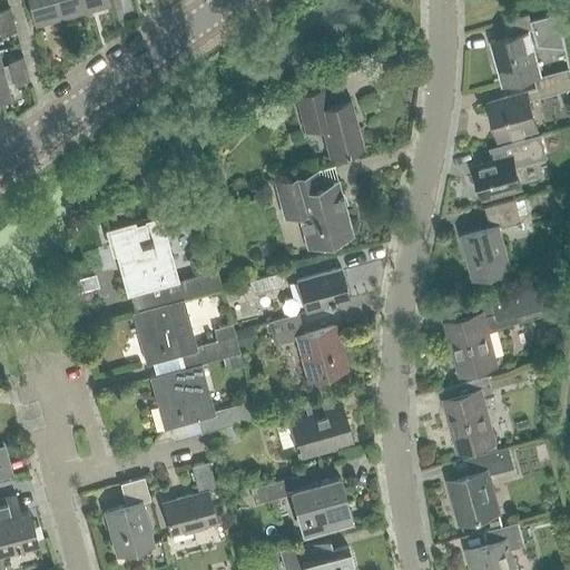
[(35,22),(59,16),(55,0),(27,0),(33,23),(35,22)]
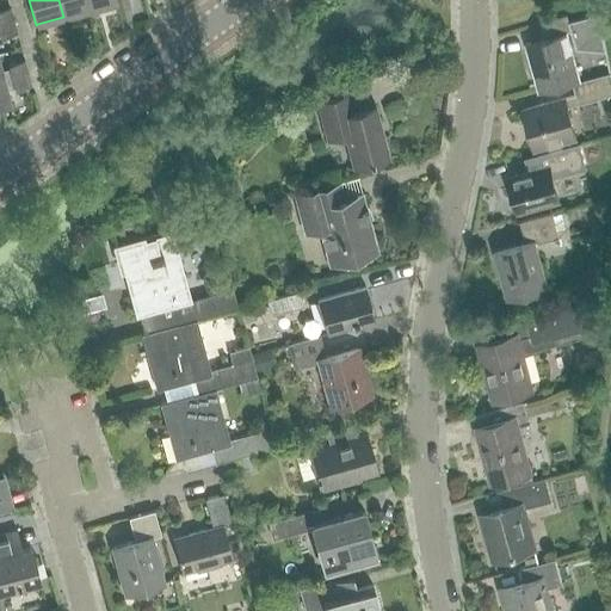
[(59,0),(63,17),(90,10),(86,0),(59,0)]
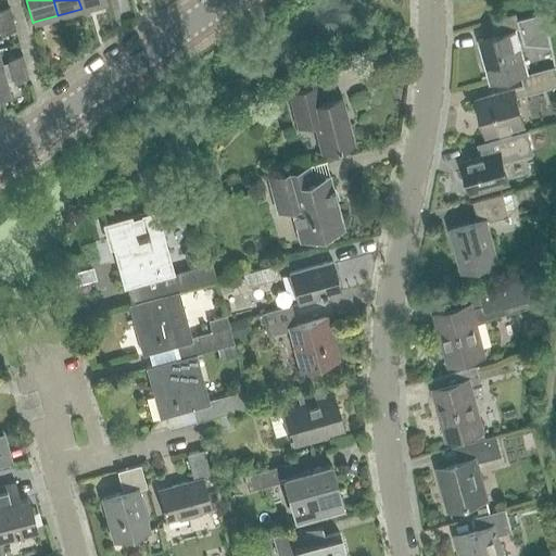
[(78,0),(81,9),(106,2),(105,0),(78,0)]
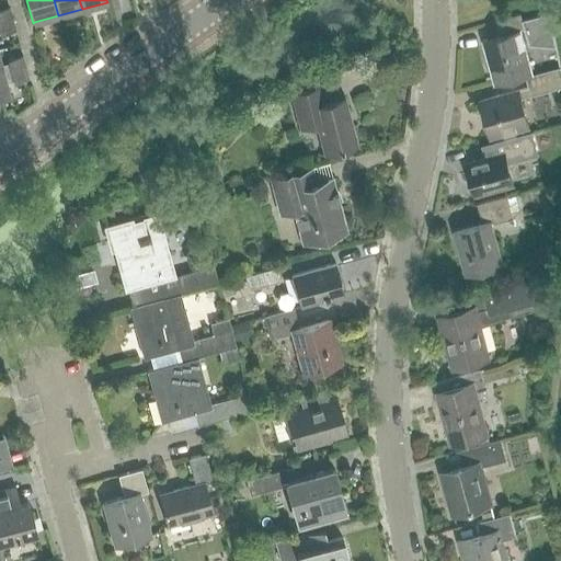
[(0,22),(12,20),(9,8),(0,9),(0,22)]
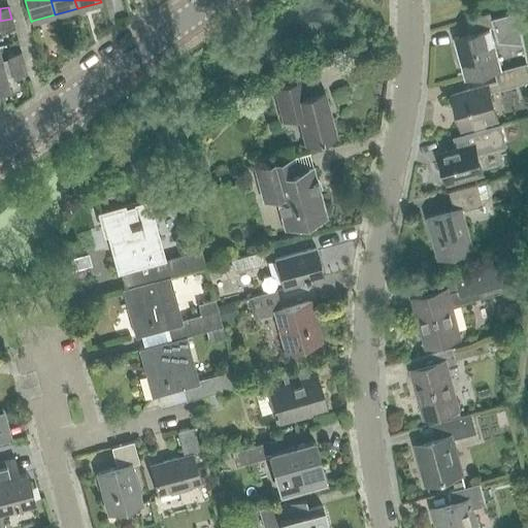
[(500,42),(523,42),(525,42),(517,12),(492,19),(491,13),(466,20),(470,34),(454,38),(465,78),(502,69),(502,68),(501,68),(495,41),(499,40),(500,42)]
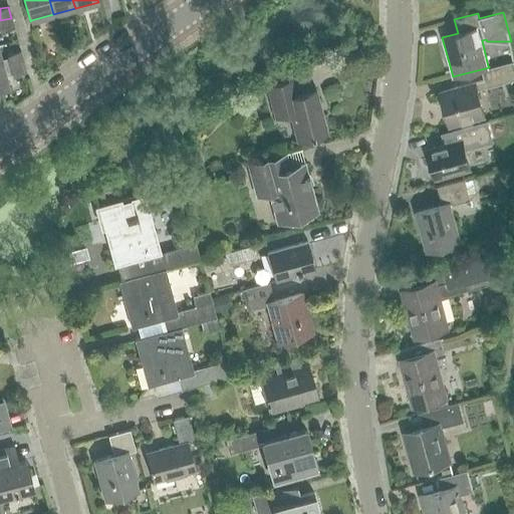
[(0,31),(0,32),(14,28),(11,18),(0,20),(0,31)]
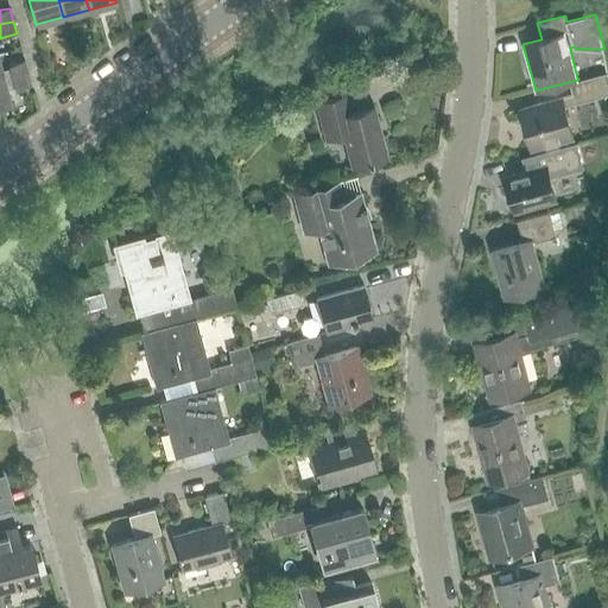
[(8,69),(11,77),(27,74),(24,61),(7,65),(8,69)]
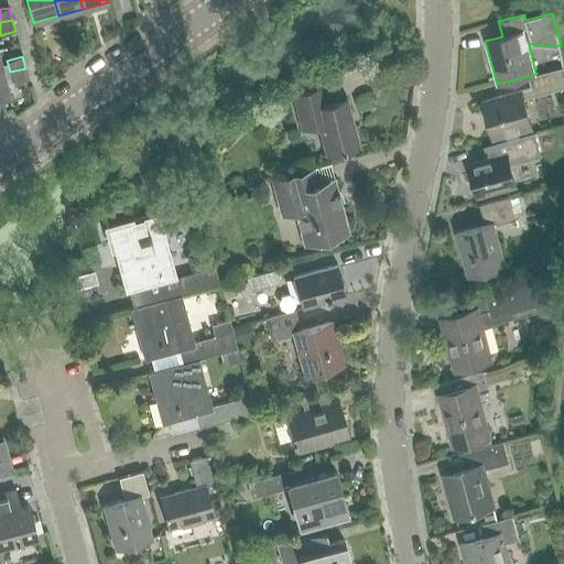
[(10,72),(13,84),(29,79),(25,68),(10,72)]
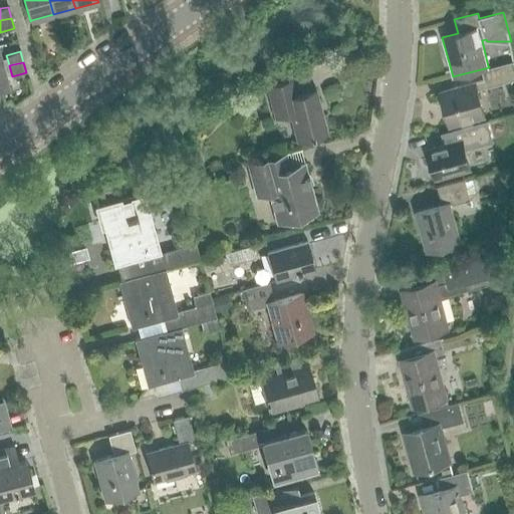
[(475,82),(440,92),(450,126),(484,116),(477,90),(513,79),(513,65),(513,62),(482,70),(485,80),(475,83),(475,82)]
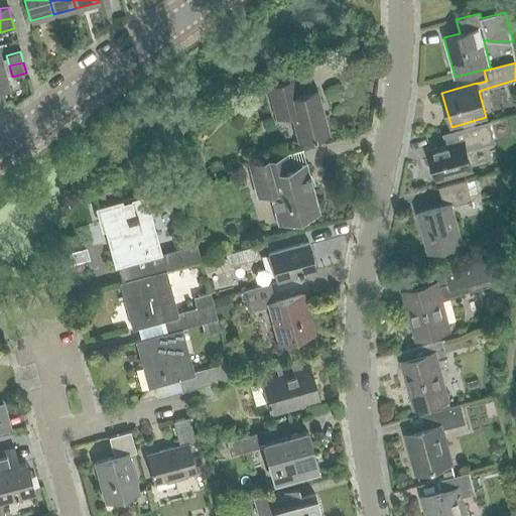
[(3,68),(0,68),(0,93),(10,91),(3,68)]
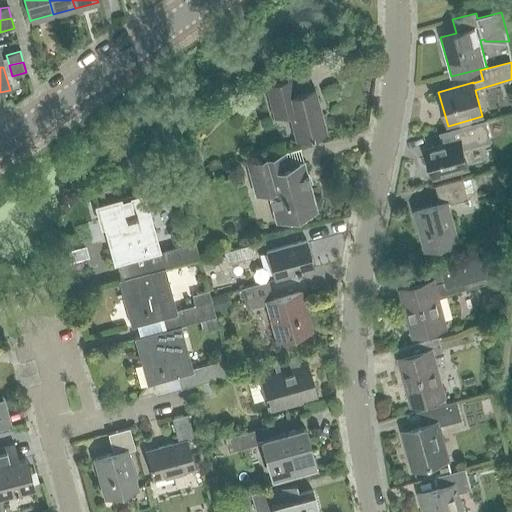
[(297,140),(323,133),(312,91),(294,96),(290,80),(265,87),(274,118),(290,114),(297,140)]
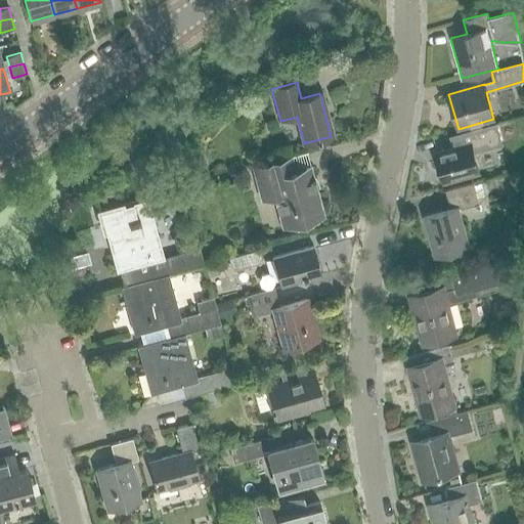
[(464,144),(435,153),(443,182),(479,173),(474,153),(503,145),(496,123),(460,133),(464,144)]
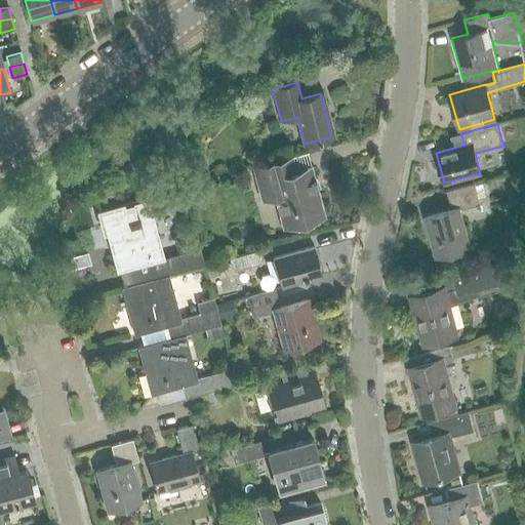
[(323,215),(311,169),(310,168),(294,172),(290,157),(253,167),(257,180),(260,183),(258,186),(263,201),(276,197),(283,227),(323,215)]
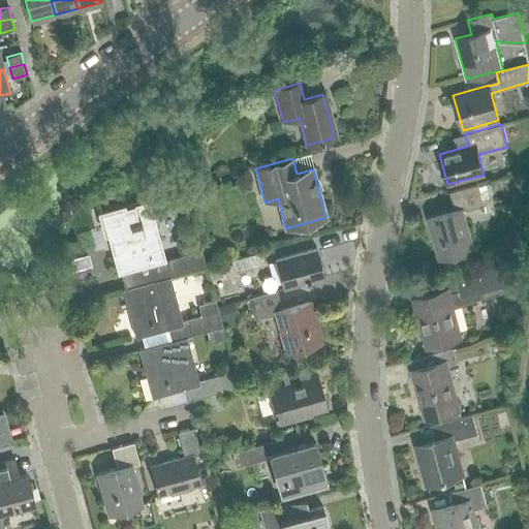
[(163,169),(167,182),(180,179),(176,165),(163,169)]
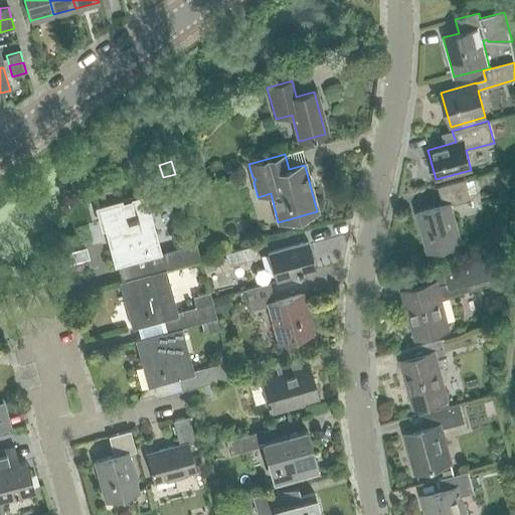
[(465,180),(438,187),(443,205),(415,212),(426,251),(461,242),(451,205),(471,200),(465,180)]
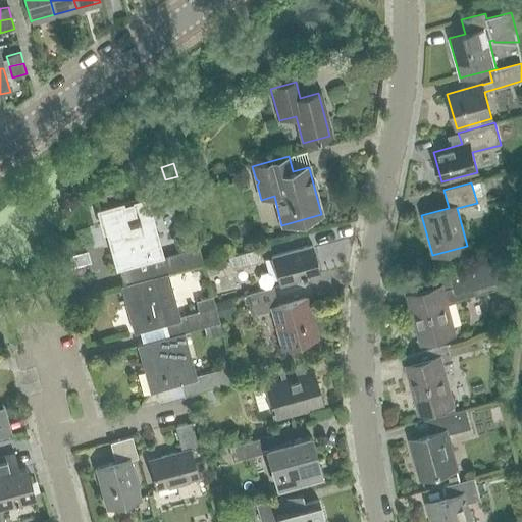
[(147,198),(99,211),(115,270),(120,268),(124,284),(151,277),(167,272),(167,273),(203,263),(198,247),(163,256),(151,214),(147,198)]
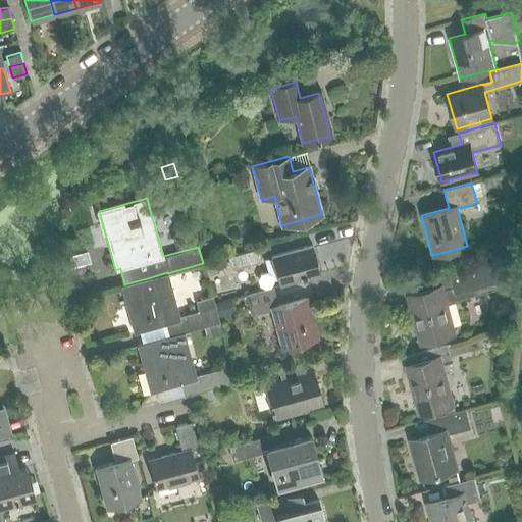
[(271,256),(278,283),(320,272),(312,245),(271,256)]
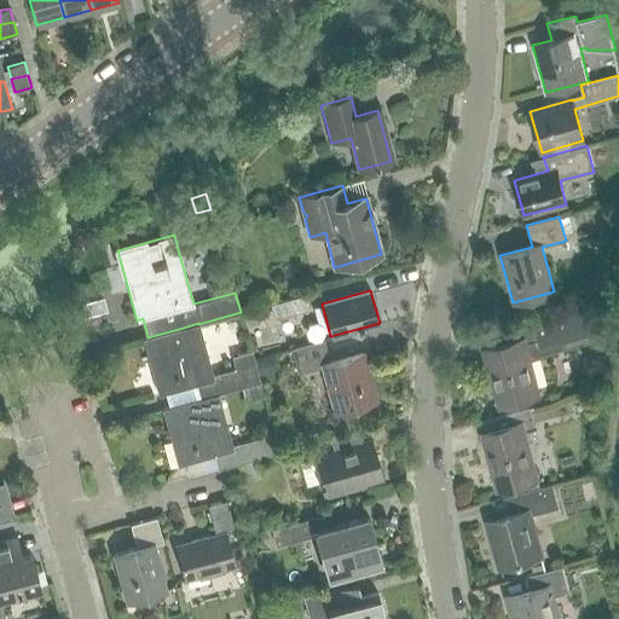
[(308,311),(304,295),(270,305),(275,320),(308,311)]
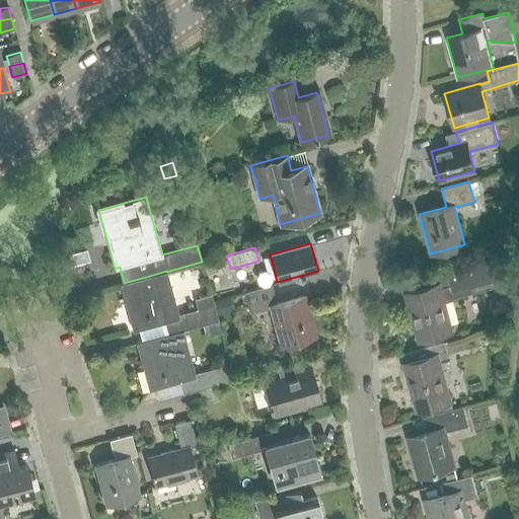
[(409,281),(413,295),(403,297),(415,338),(451,327),(440,289),(450,286),(452,292),(497,280),(492,258),(409,281)]
